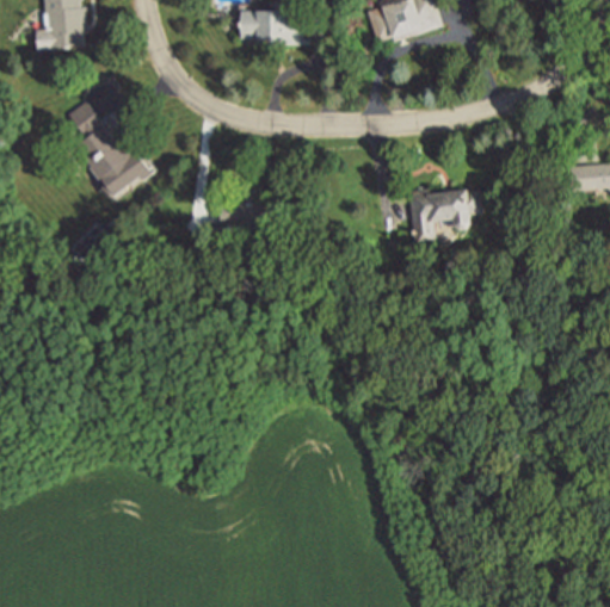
[(44,0),(82,0),(84,1),(80,2),(80,8),(85,8),(87,32),(84,32),(85,45),(37,51),(35,32),(48,30),(47,22),(43,23),(42,13),(47,13),(44,0)]
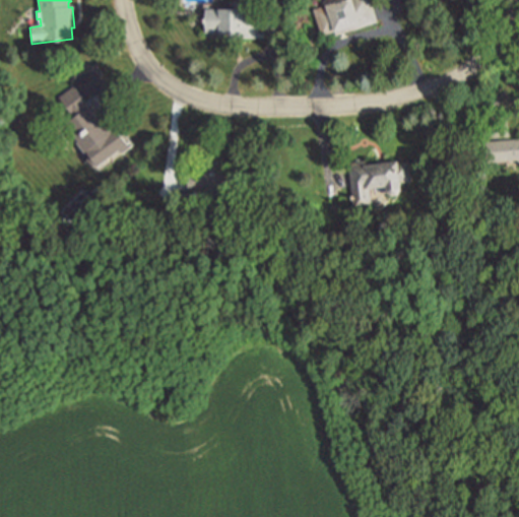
[(341,0),(370,0),(378,23),(335,37),(334,33),(321,38),(313,9),(341,0)]
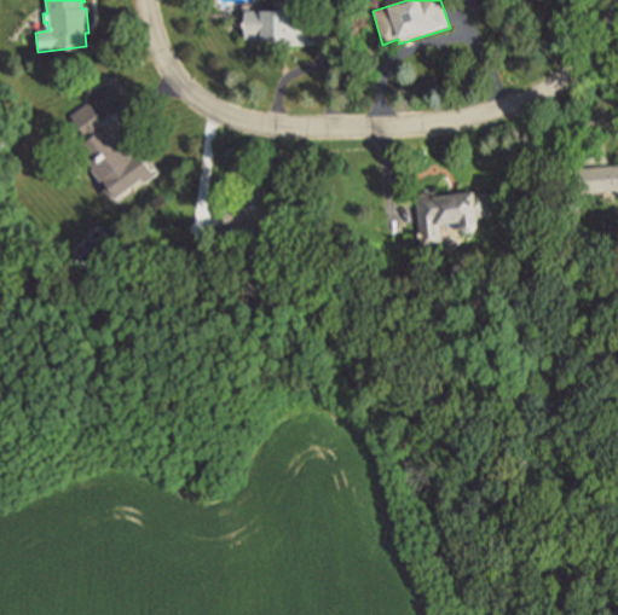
[(306,1),(306,41),(313,41),(313,47),(261,47),(261,40),(244,40),(244,10),(277,10),(277,1),(306,1)]
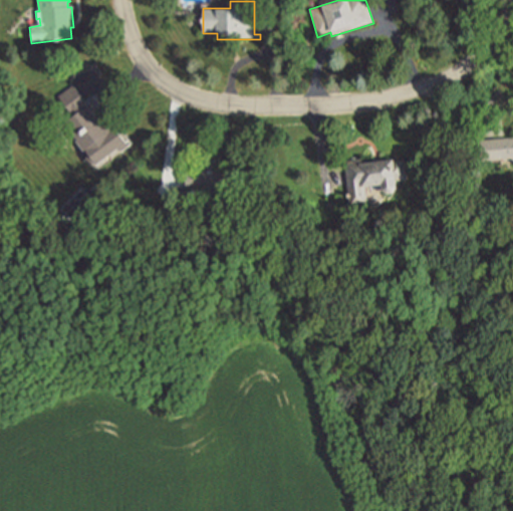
[(124,145),(96,166),(84,150),(80,153),(73,144),(76,142),(63,124),(72,117),(57,96),(71,85),(101,126),(104,124),(111,134),(116,134),(124,145)]
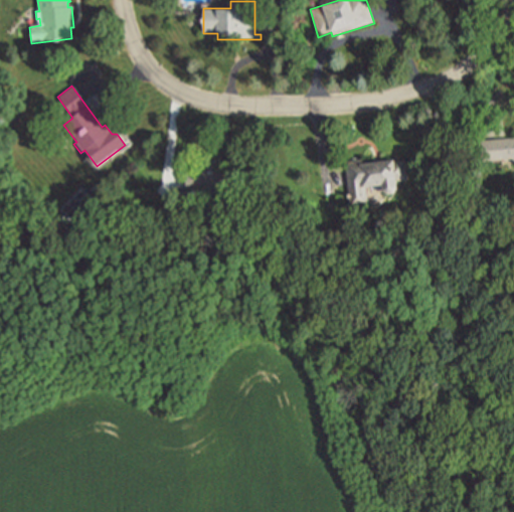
[(513,161),(512,160),(483,161),(482,141),(513,138),(513,161)]
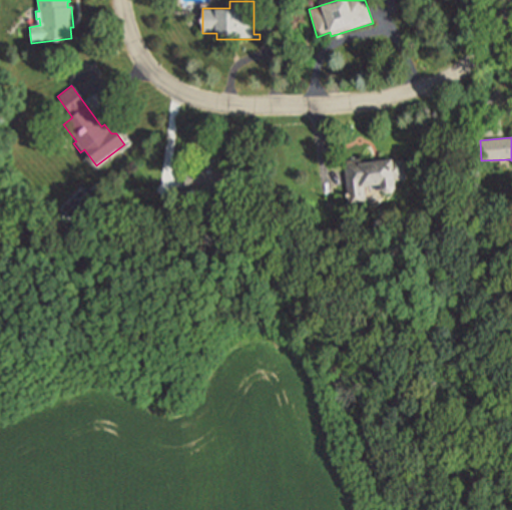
[(183,168),(199,168),(199,159),(217,158),(217,168),(236,167),(236,184),(220,184),(220,195),(202,195),(201,187),(184,188),(183,168)]
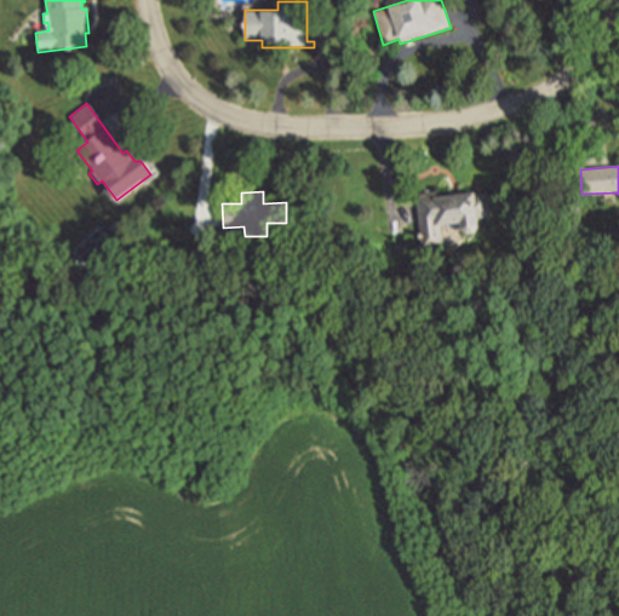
[(414,196),(434,194),(435,199),(476,193),(477,196),(489,195),(492,217),(480,219),(481,230),(479,234),(469,234),(466,231),(464,222),(458,224),(457,223),(441,225),(443,243),(439,248),(428,249),(422,243),(414,196)]
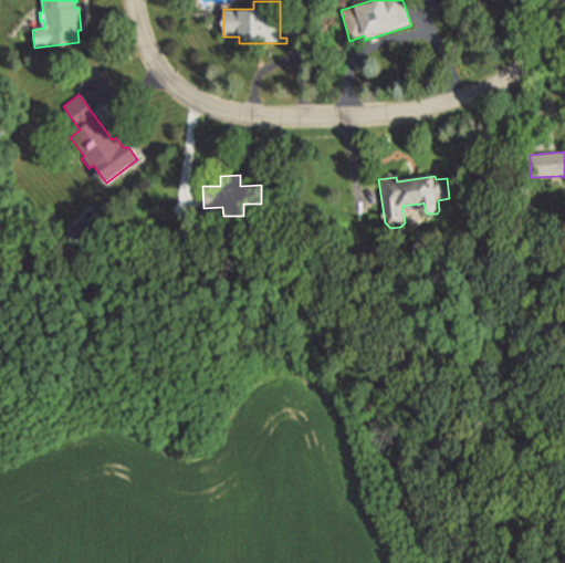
All buildings are outlined.
